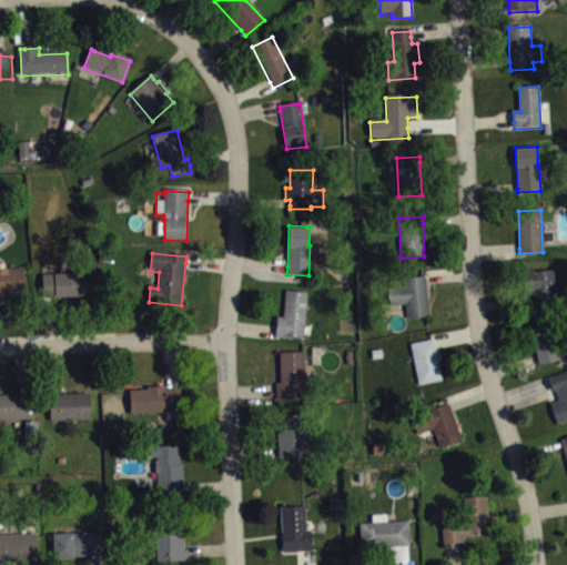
[(0,270),(0,300),(26,299),(24,269),(0,270)]
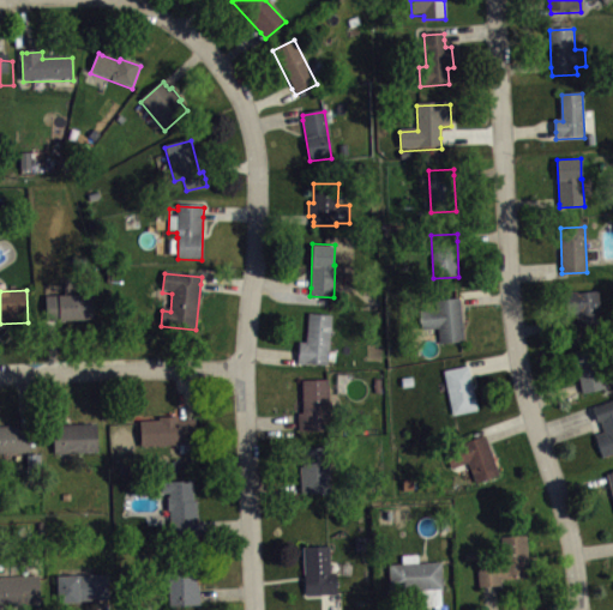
[(598,291),(578,294),(578,291),(564,294),(566,318),(577,316),(577,325),(578,331),(602,328),(598,291)]
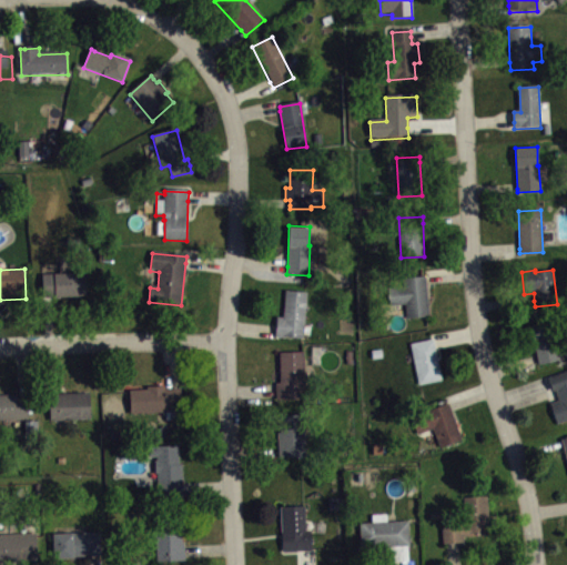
[(42,276),(43,299),(48,299),(88,298),(87,274),(42,276)]
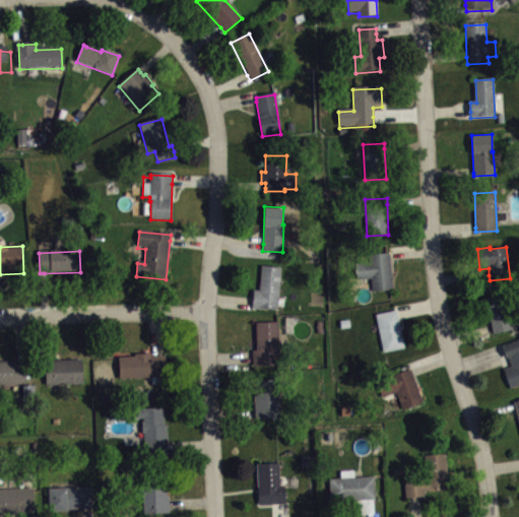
[(389,253),(390,258),(393,289),(372,293),(371,279),(358,280),(355,264),(369,262),(369,256),(389,253)]
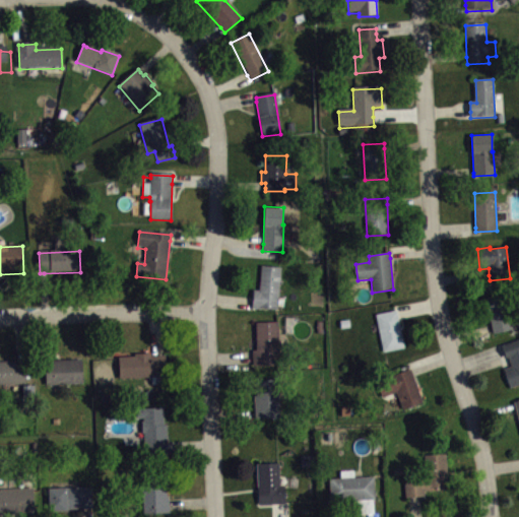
[(262,266),(260,291),(254,291),(253,304),(253,310),(261,311),(261,309),(277,310),(281,268),(262,266)]
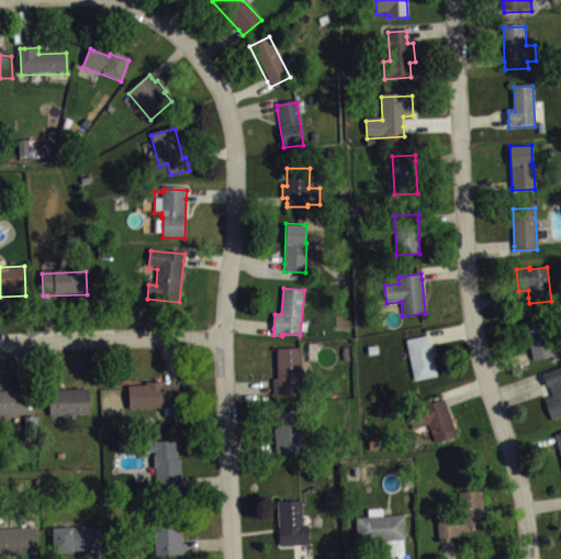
[(533,361),(531,356),(524,322),(545,317),(553,356),(533,361)]
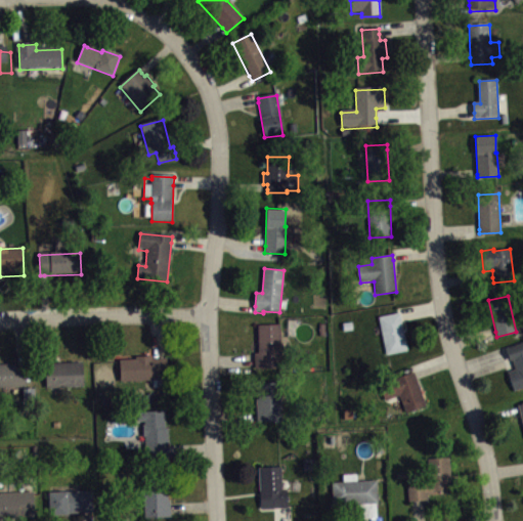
[(380,317),(387,355),(408,350),(401,318),(400,313),(380,317)]
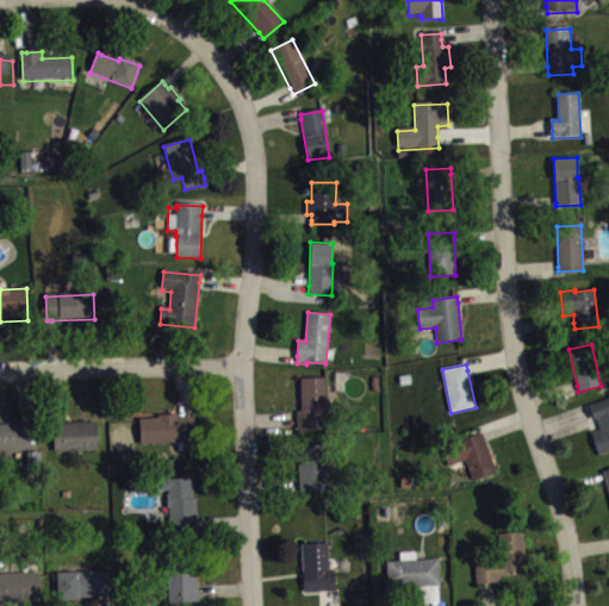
[(300,379),(302,411),(297,411),(298,422),(298,430),(329,429),(327,378),(300,379)]
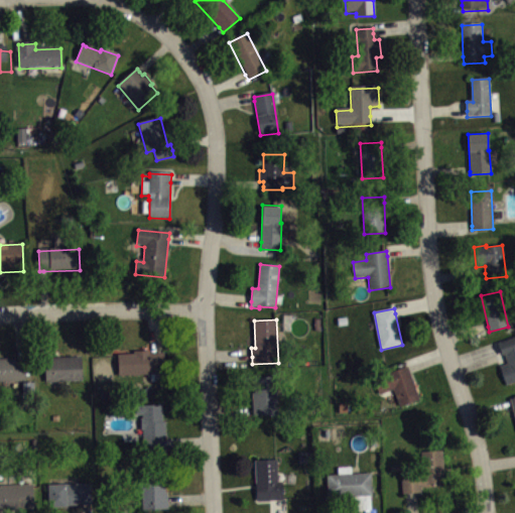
[(500,367),(507,386),(514,382),(514,338),(497,345),(499,350),(501,357),(505,356),(508,365),(500,367)]
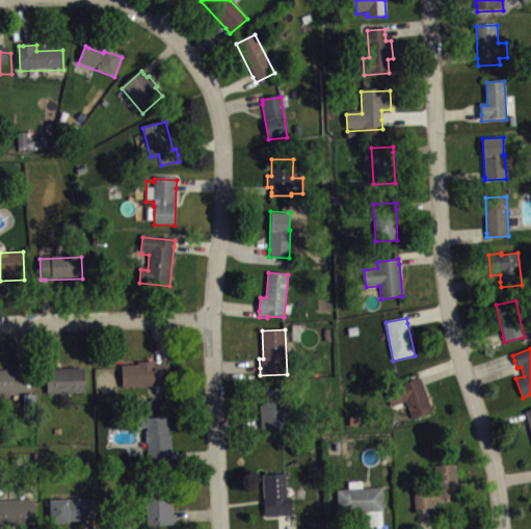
[(122,365),(122,387),(169,385),(168,364),(161,364),(155,364),(155,361),(137,362),(137,365),(122,365)]
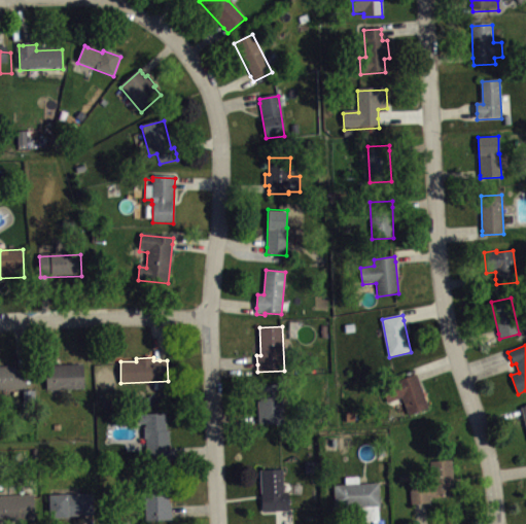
[(83,364),(84,388),(47,390),(46,365),(49,365),(83,364)]
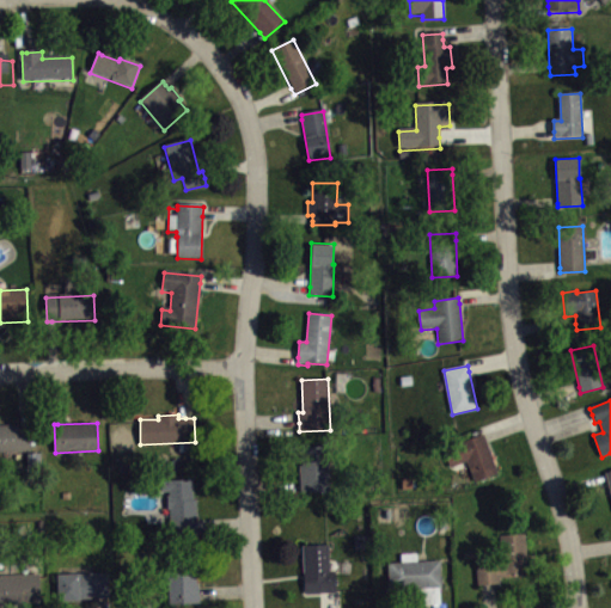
[(0,425),(0,452),(10,452),(10,460),(19,460),(19,453),(31,453),(30,428),(24,428),(19,428),(18,424),(0,425)]
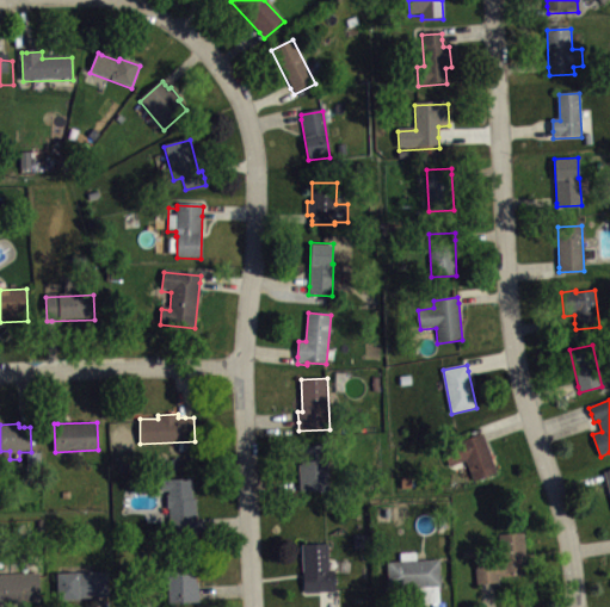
[(484,433),(485,439),(497,472),(474,481),(467,460),(449,466),(443,447),(484,433)]
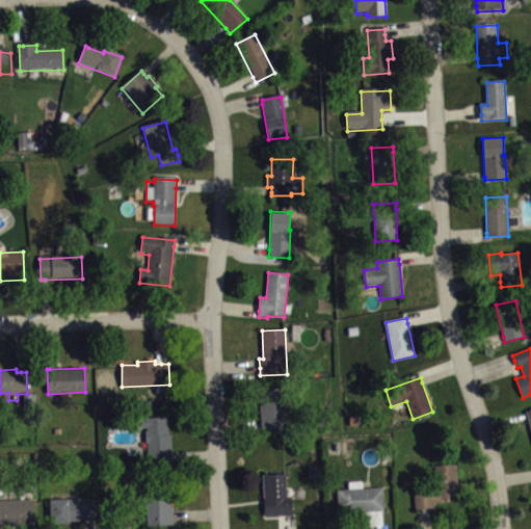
[(261,428),(287,427),(286,388),(263,389),(263,405),(261,405),(261,424),(261,428)]
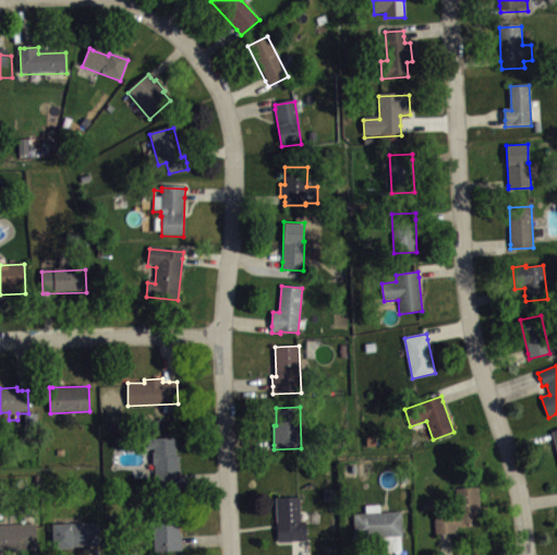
[(147,449),(146,439),(176,438),(177,457),(179,457),(180,482),(181,489),(156,490),(155,467),(153,467),(152,454),(155,454),(155,449),(147,449)]
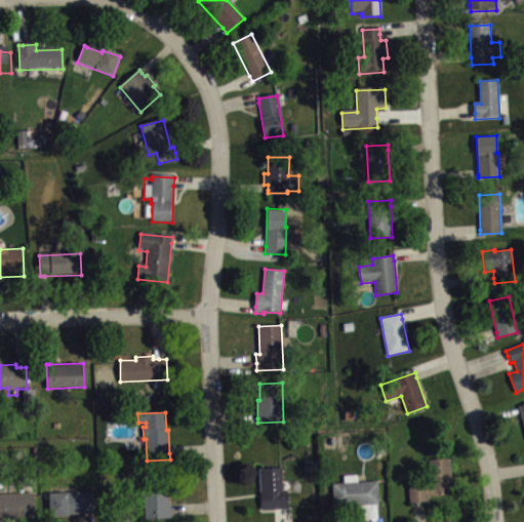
[(428,495),(428,500),(418,502),(410,502),(408,485),(428,484),(430,483),(428,459),(449,457),(452,493),(428,495)]
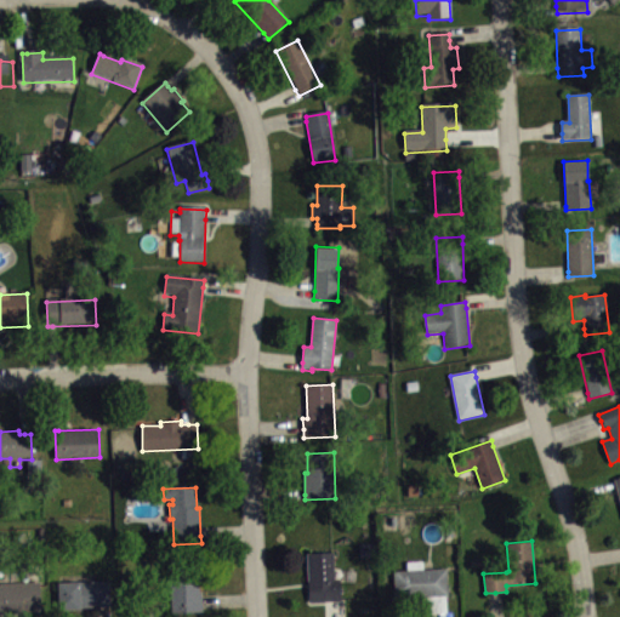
[(307,554),(310,603),(331,601),(341,601),(341,580),(335,581),(334,553),(307,554)]
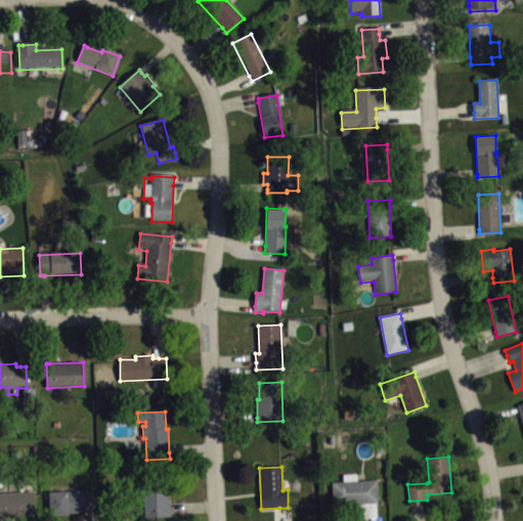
[(333,483),(334,507),(363,505),(364,519),(369,518),(377,518),(377,504),(378,504),(377,481),(358,482),(357,475),(344,475),(344,482),(333,483)]
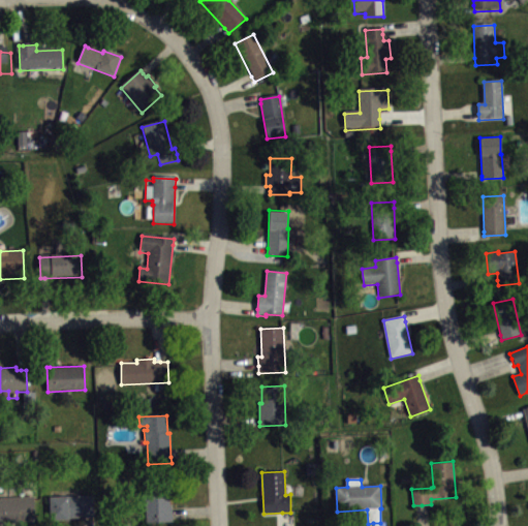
[(146,523),(173,522),(173,514),(172,506),(169,506),(169,495),(173,494),(173,482),(145,484),(146,523)]
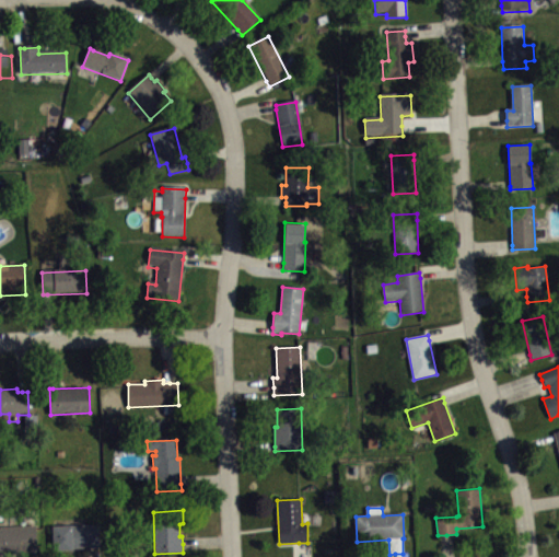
[(53,526),(53,550),(72,550),(72,548),(93,547),(99,547),(99,524),(53,526)]
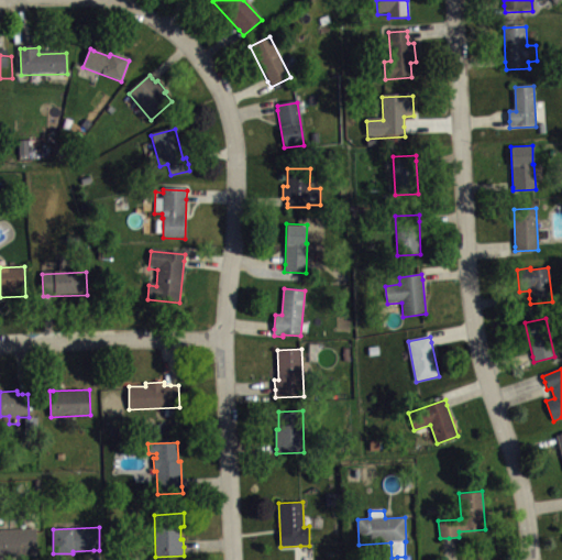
[(0,529),(0,558),(13,558),(13,553),(36,553),(36,529),(0,529)]
